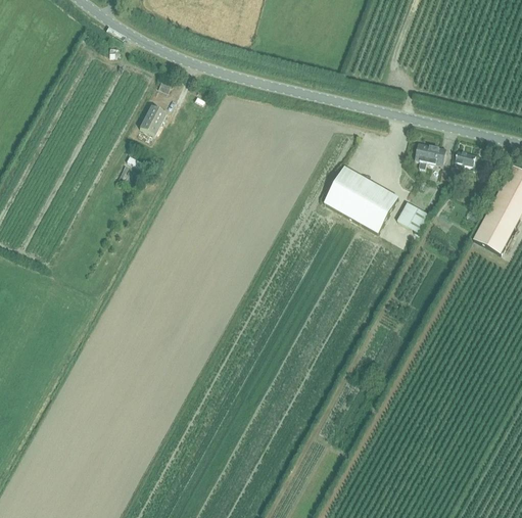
[(104,49),(111,57),(119,50),(110,42),(104,49)]
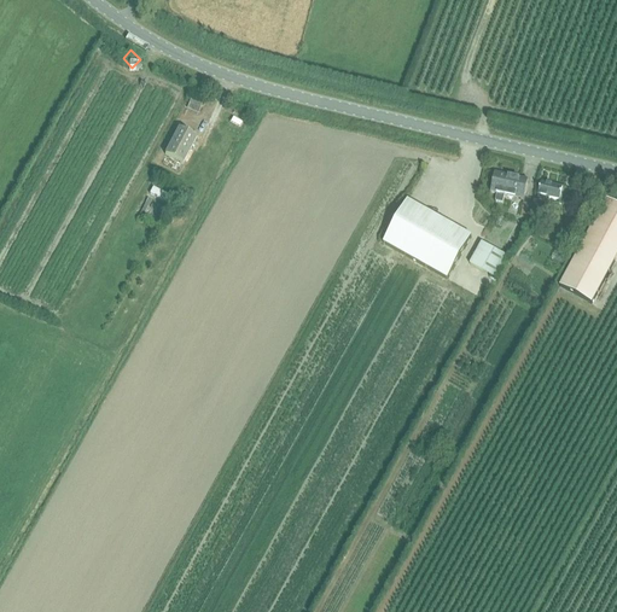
[(190,94),(186,103),(197,108),(201,99),(190,94)]
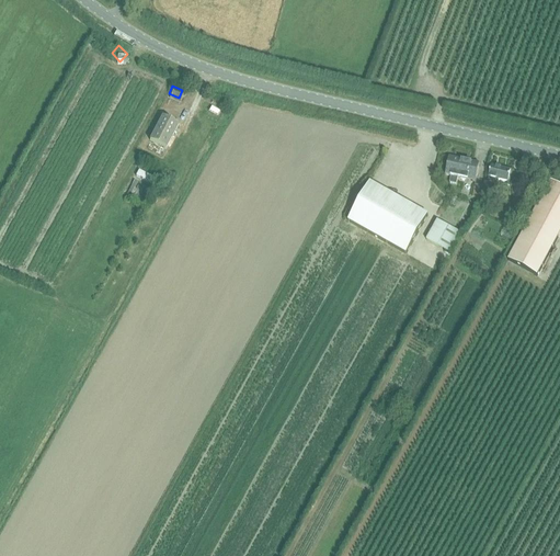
[(161,112),(148,136),(164,145),(178,121),(161,112)]
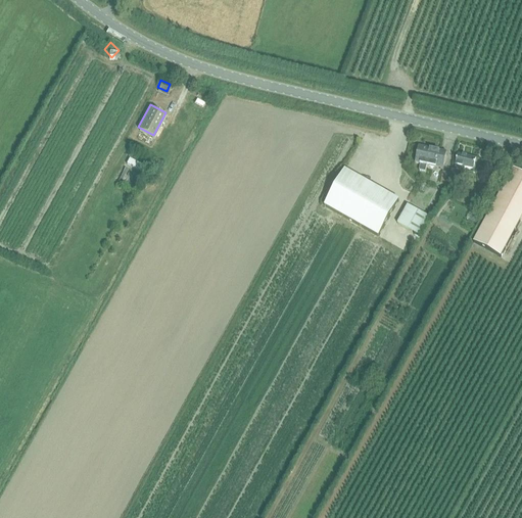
[(134,127),(131,133),(145,138),(147,132),(134,127)]
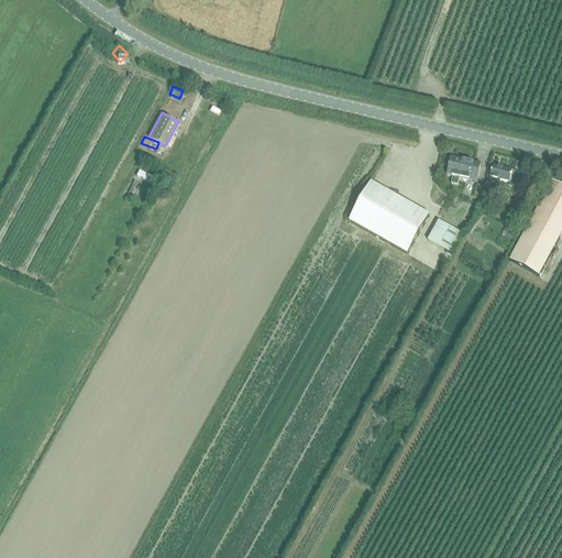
[(450,153),(445,172),(452,173),(450,179),(458,182),(459,174),(476,178),(480,160),(450,153)]
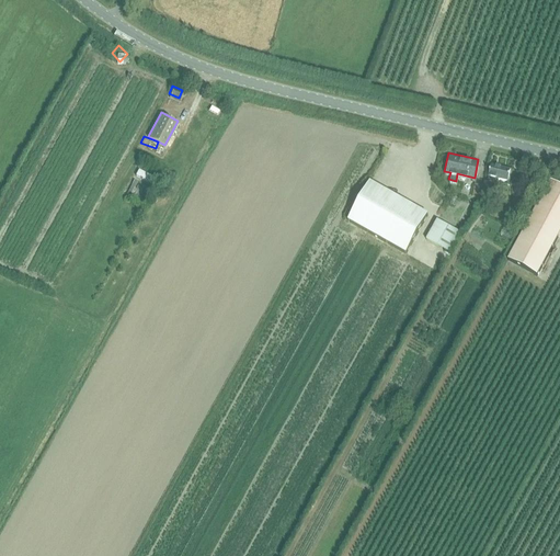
[(491,162),(488,179),(486,179),(482,193),(495,195),(499,177),(509,179),(507,181),(515,182),(517,169),(510,168),(511,167),(491,162)]
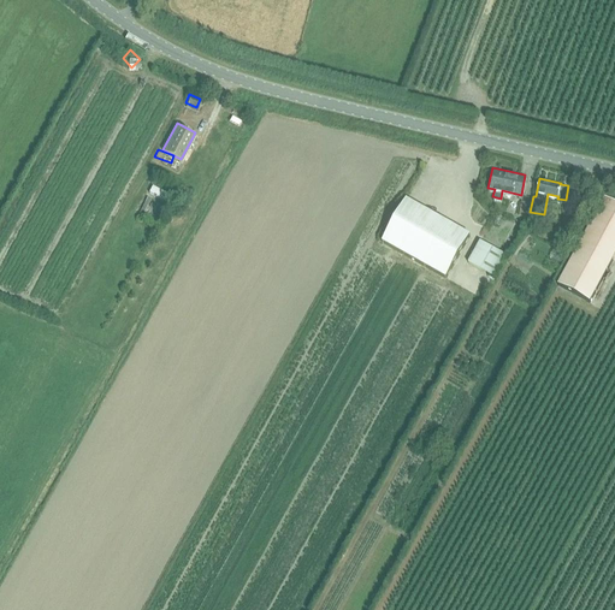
[(147,179),(143,187),(158,194),(161,187),(147,179)]
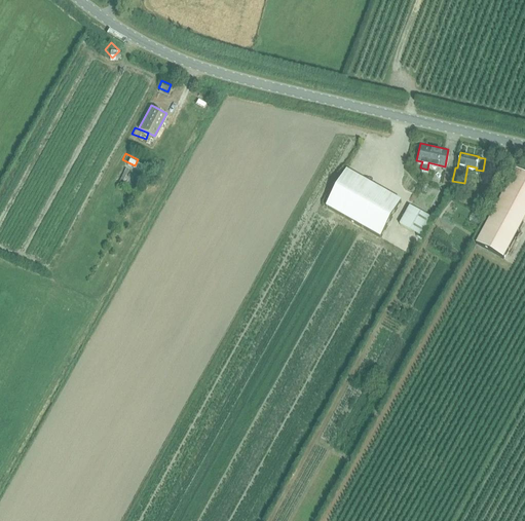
[(400,197),(345,166),(326,202),(379,233),(400,197)]
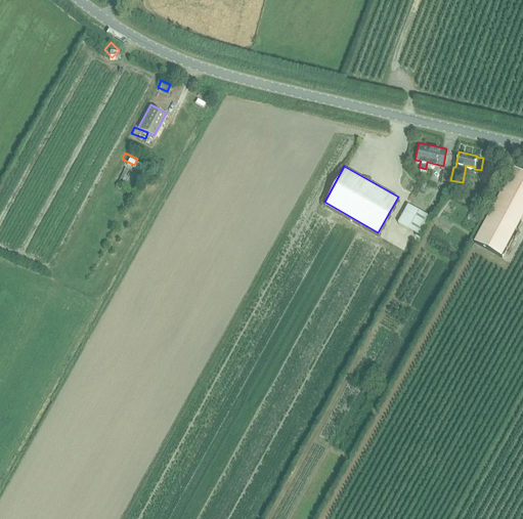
[(513,167),(473,240),(500,254),(522,213),(522,212),(522,172),(513,167)]
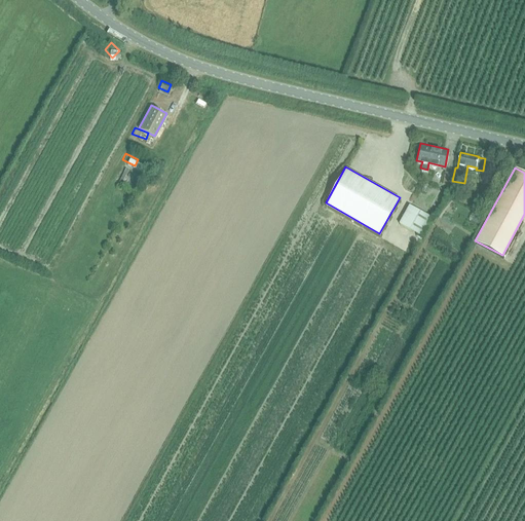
[(488,194),(490,183),(483,181),(481,192),(488,194)]
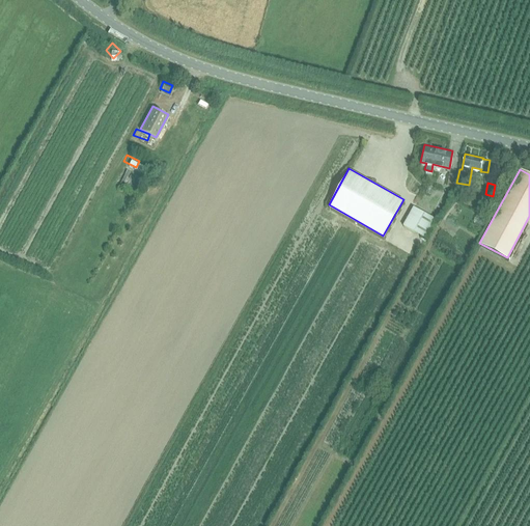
[(126,196),(128,190),(116,186),(114,192),(126,196)]
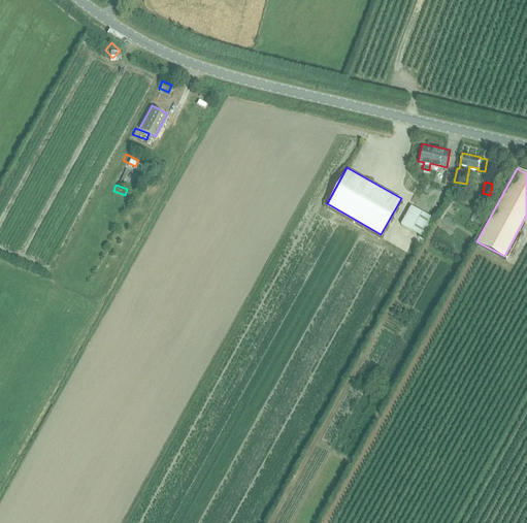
[(432,216),(422,209),(410,203),(400,222),(422,234),(432,216)]
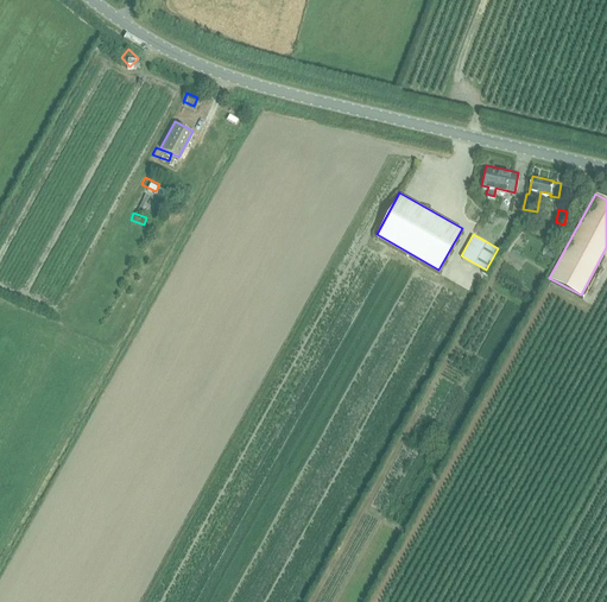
[(78,356),(88,357),(89,349),(80,348),(78,356)]
